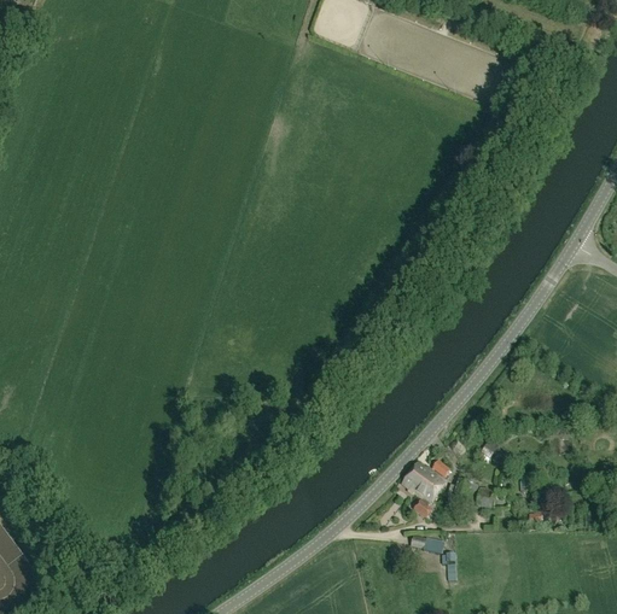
[(483,444),(493,451),(498,445),(488,438),(483,444)]
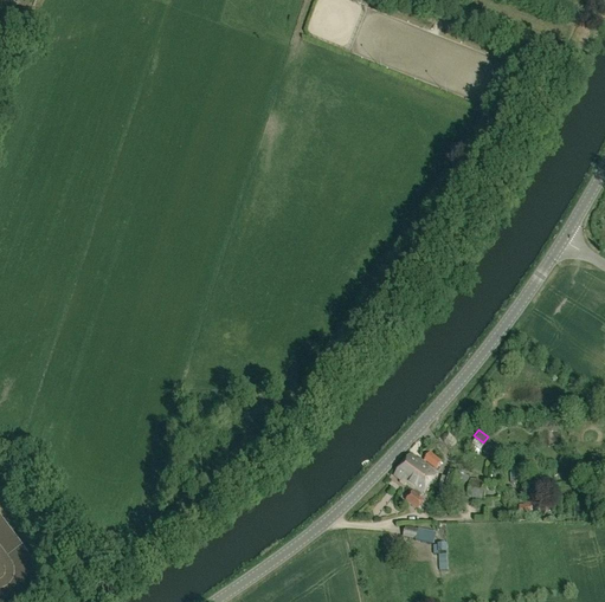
[(441,459),(429,450),(423,458),(435,467),(441,459)]
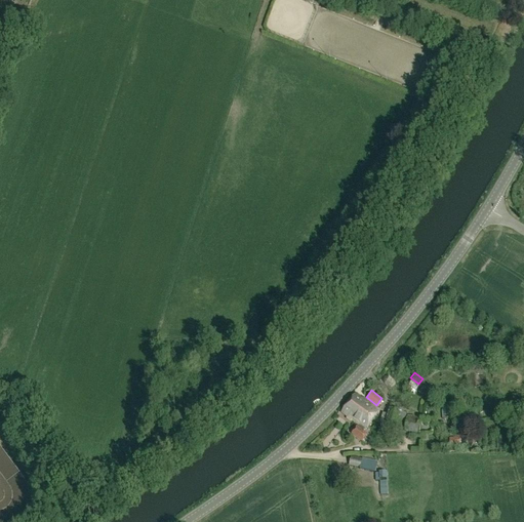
[(363,428),(364,429),(378,409),(356,392),(341,411),(358,424),(357,426),(356,426),(351,433),(360,440),(366,433),(362,430),(363,428)]
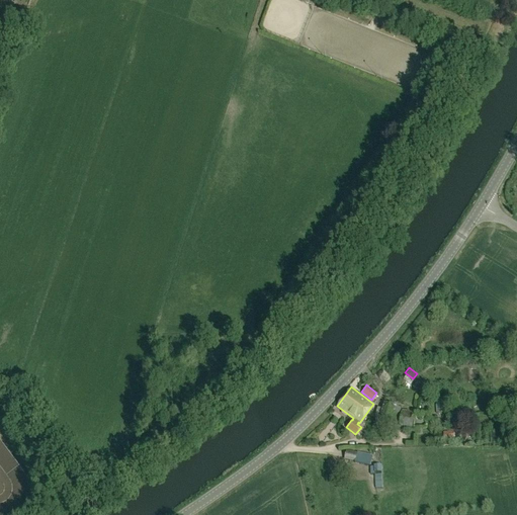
[(446,399),(458,398),(458,391),(445,391),(446,399)]
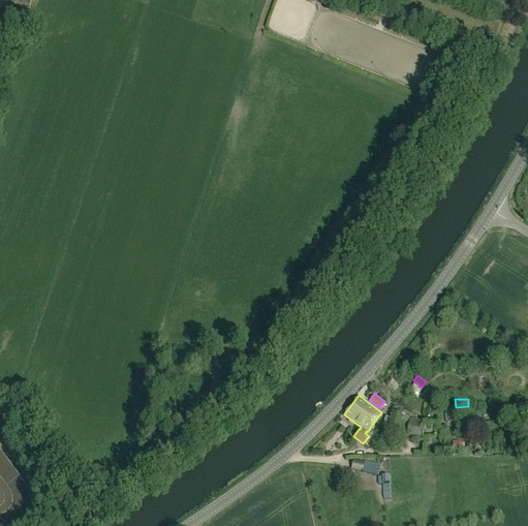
[(444,407),(445,420),(455,420),(455,407),(444,407)]
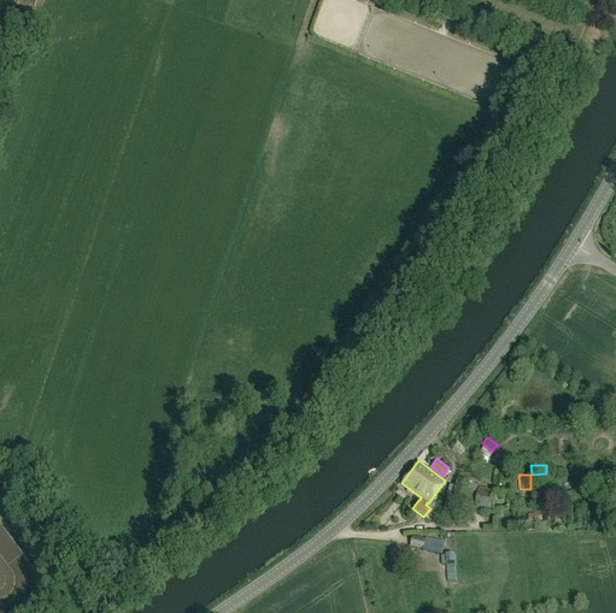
[(475,490),(477,483),(473,482),(473,479),(457,477),(455,484),(450,483),(446,495),(452,496),(451,499),(475,504),(475,505),(492,507),(496,489),(479,485),(477,491),(475,490)]
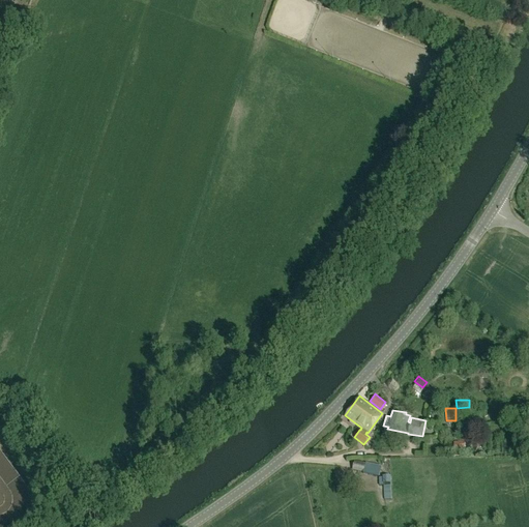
[(427,426),(438,427),(438,417),(428,416),(427,426)]
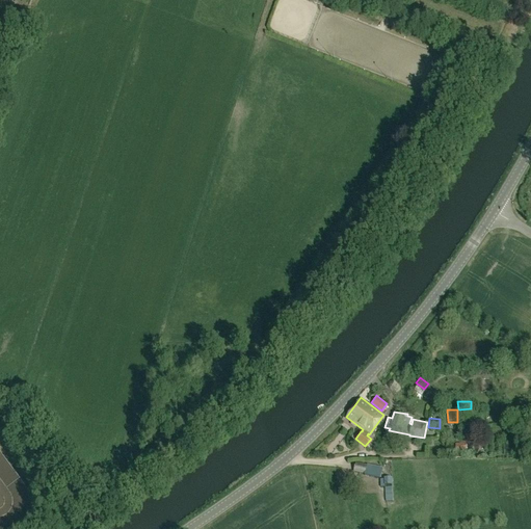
[(352,470),(378,476),(381,466),(366,461),(366,464),(354,460),(352,470)]
